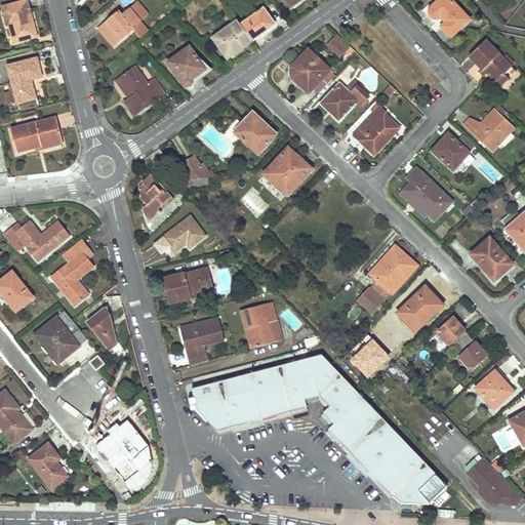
[(421,10),(428,16),(434,24),(442,16),(446,22),(442,27),(451,37),(470,18),(452,0),(439,0),(433,6),(430,3),(421,10)]
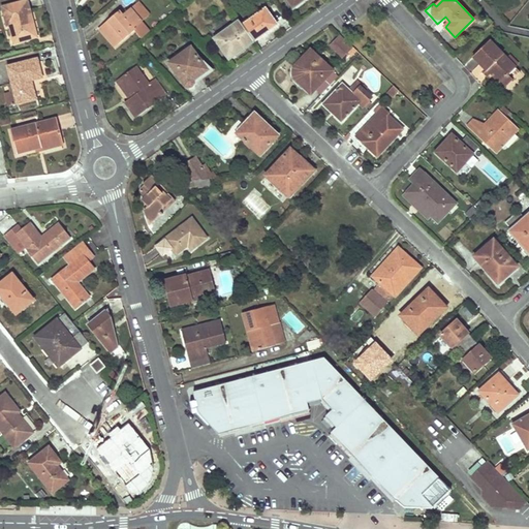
[(9,24),(14,43),(36,37),(27,1),(2,8),(6,25),(9,24)]
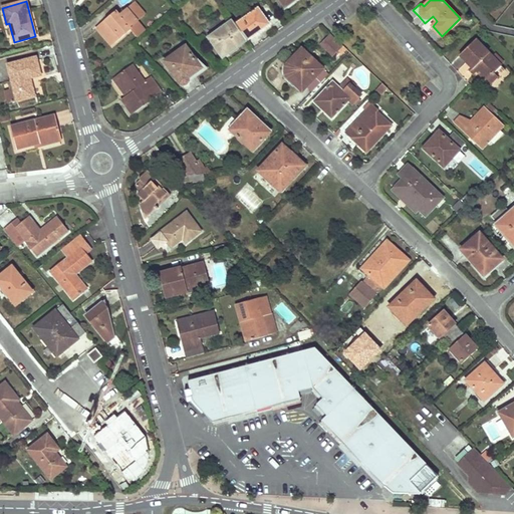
[(144,14),(133,2),(125,8),(136,21),(144,14)]
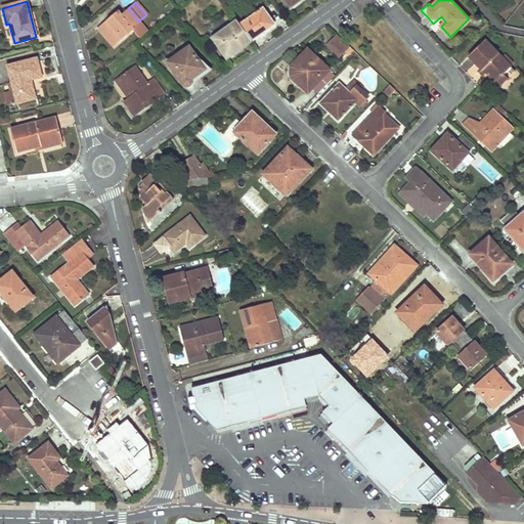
[(108,40),(111,38),(112,37),(118,43),(133,30),(131,28),(138,22),(128,8),(120,15),(117,12),(108,19),(110,22),(100,30),(108,40)]
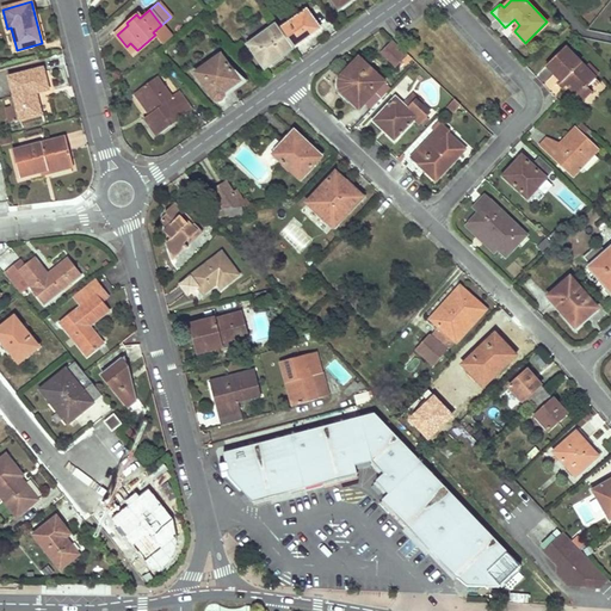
[(279,29),(292,48),(319,29),(306,10),(279,29)]
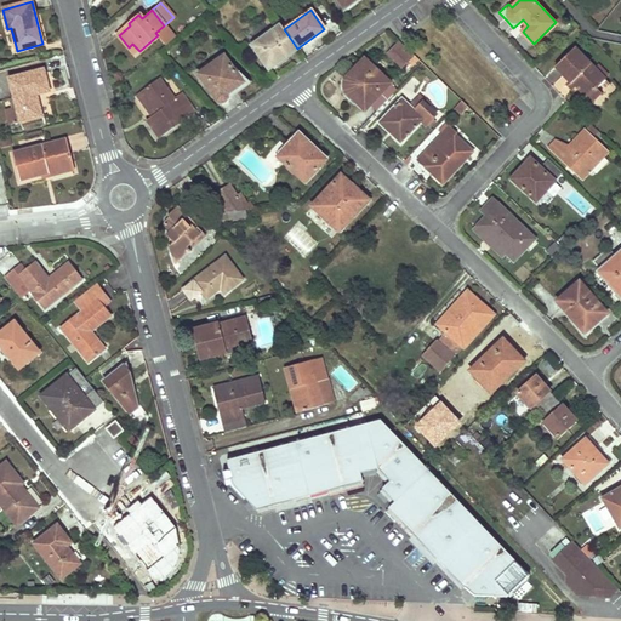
[(272,67),(297,49),(284,29),(280,23),(250,45),(258,57),(262,53),(272,67)]
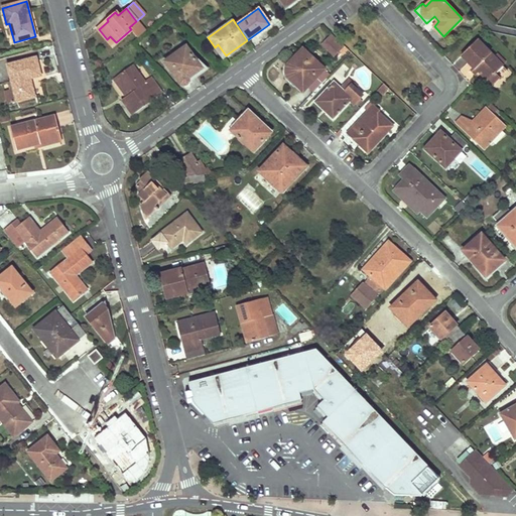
[(332,35),(327,40),(323,45),(333,55),(343,45),(332,35)]
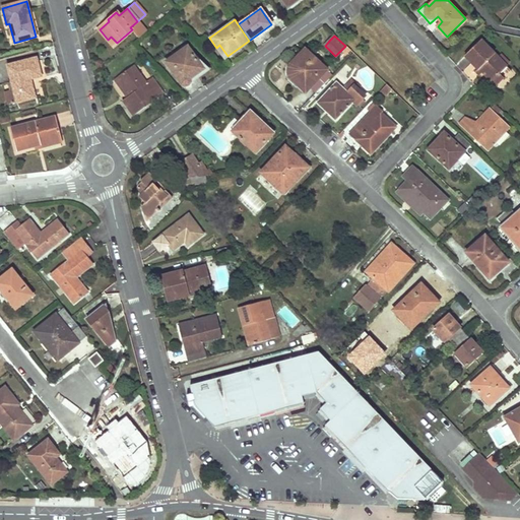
[(481,40),(465,56),(477,69),(479,68),(483,72),(492,81),(500,73),(507,67),(481,40)]
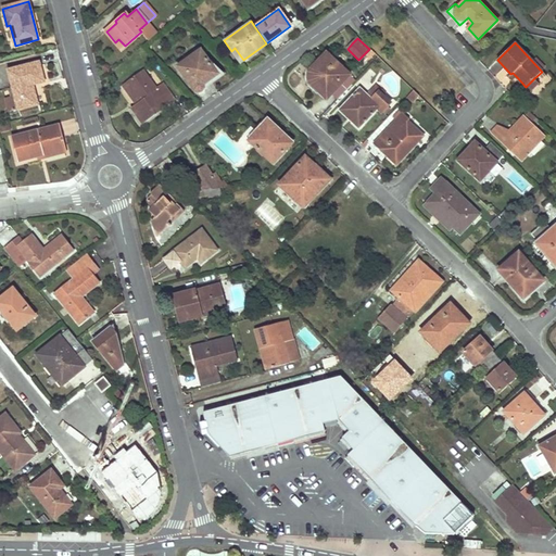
[(198,91),(199,90),(200,90),(202,89),(203,88),(204,83),(217,73),(201,49),(177,65),(194,89),(197,90),(198,91)]
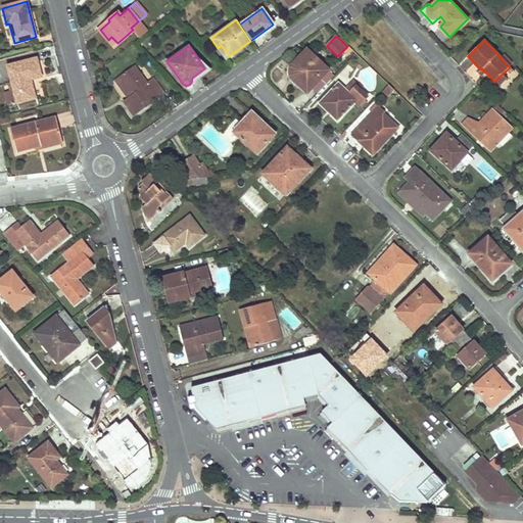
[(289,68),(289,70),(289,72),(289,75),(290,77),(306,93),(312,88),(318,93),(334,76),(311,53),(297,66),(293,61),(291,63),(290,65),(289,68)]
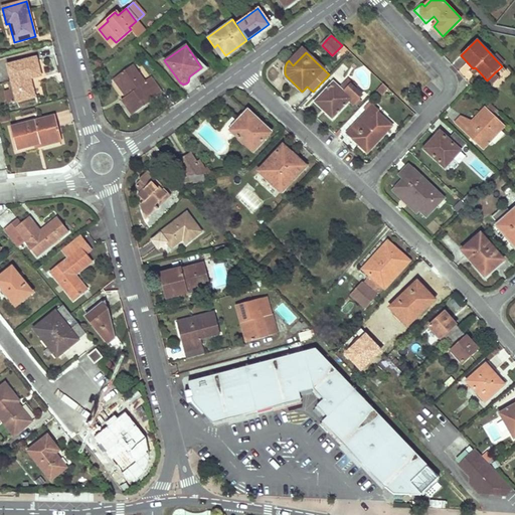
[(35,58),(8,65),(12,81),(15,91),(17,100),(34,96),(30,77),(40,75),(35,58)]
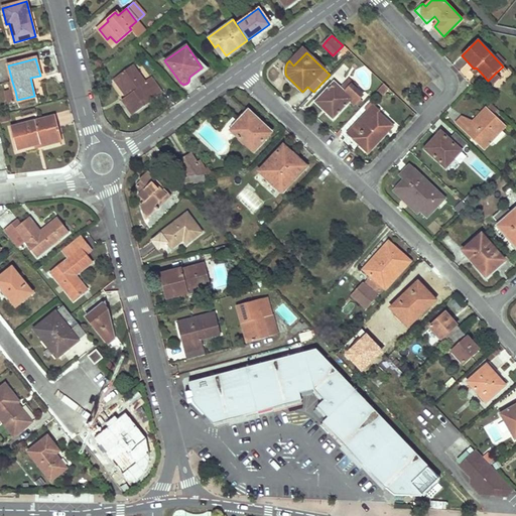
[(127,91),(129,89),(131,92),(122,98),(132,114),(161,93),(149,77),(143,81),(132,65),(117,77),(127,91)]
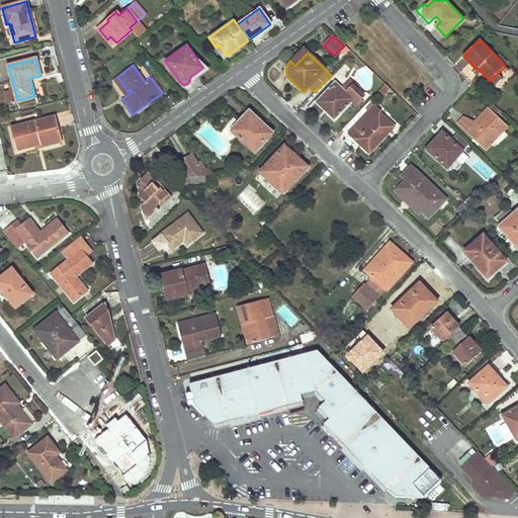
[(495,86),(503,78),(498,73),(490,81),(495,86)]
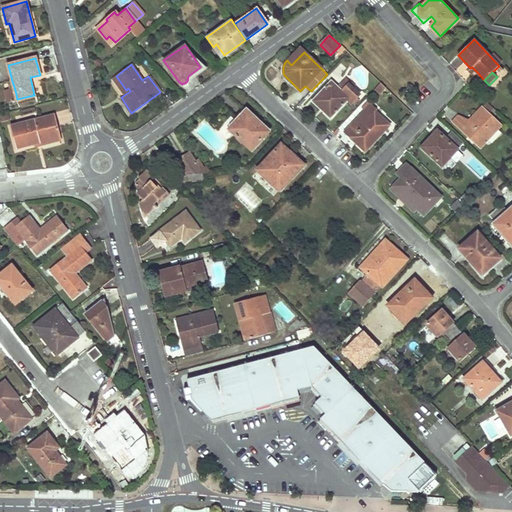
[(316,97),(319,100),(323,104),(321,105),(325,109),(322,111),(329,118),(347,99),(351,102),(358,95),(348,85),(341,92),(331,81),(316,97)]
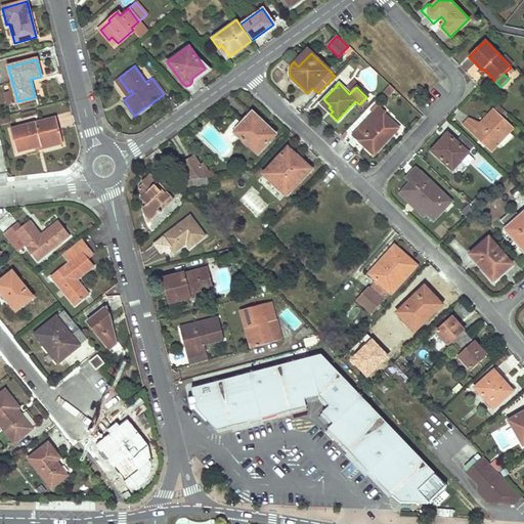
[(370,96),(358,84),(356,87),(366,97),(359,104),(360,106),(370,96)]
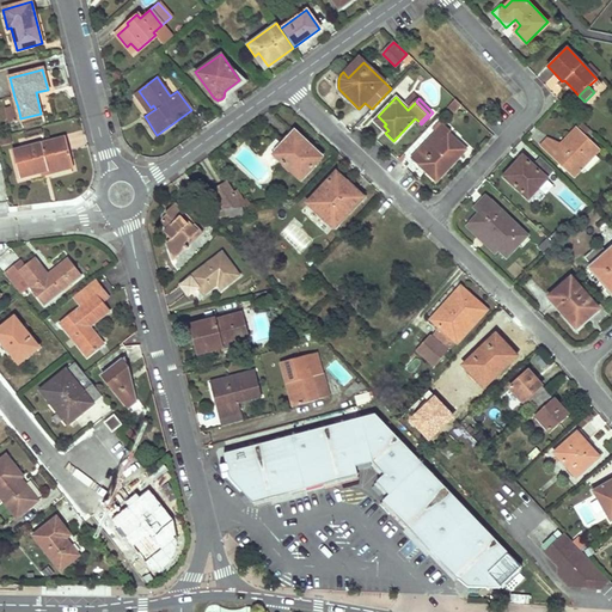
[(461,105),(456,99),(450,106),(454,111),(461,105)]
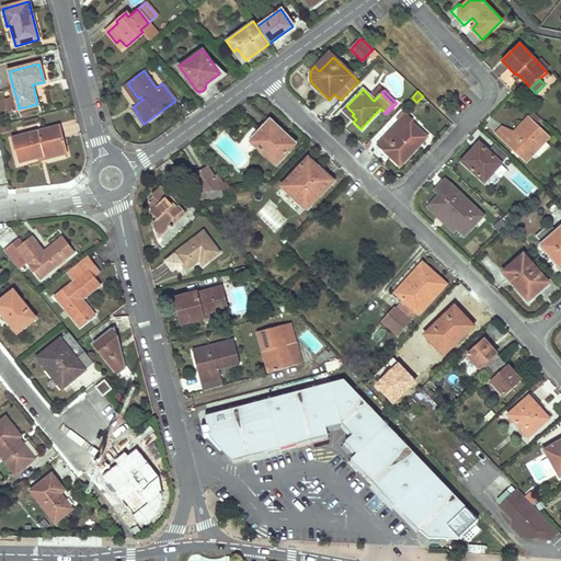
[(7,101),(9,112),(19,109),(16,99),(12,100),(7,101)]
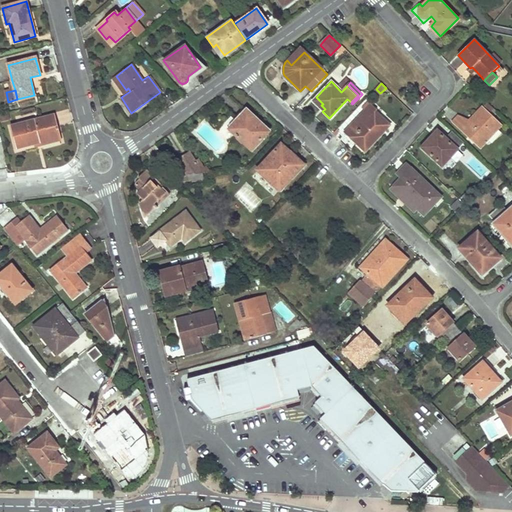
[(494,109),(487,103),(482,109),(488,115),(494,109)]
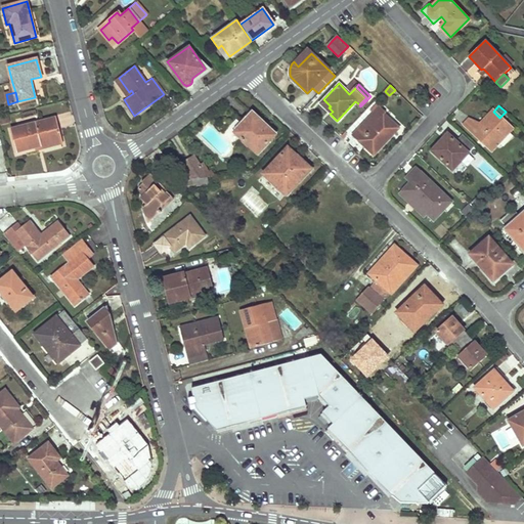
[(386,114),(380,107),(353,135),(365,146),(367,143),(375,150),(386,139),(384,137),(387,134),(389,136),(397,127),(384,115),(386,114)]
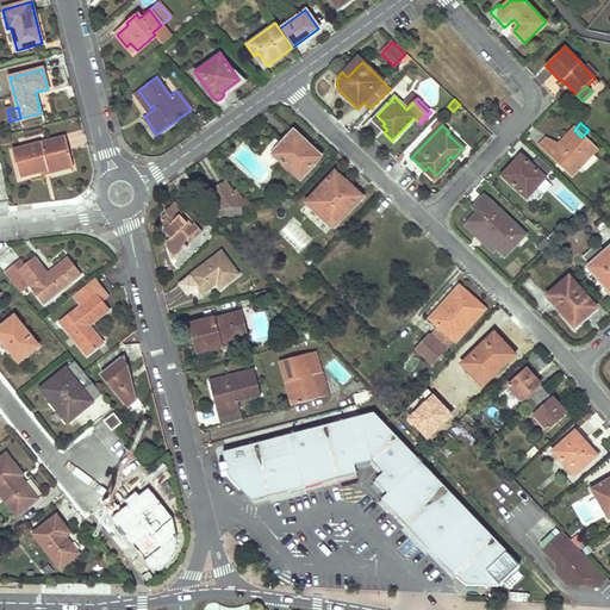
[(574,130),(574,129),(564,139),(566,145),(565,148),(558,144),(546,138),(540,145),(559,163),(561,161),(567,167),(565,169),(572,176),(580,168),(578,166),(591,153),(593,155),(596,151),(582,137),(574,130)]
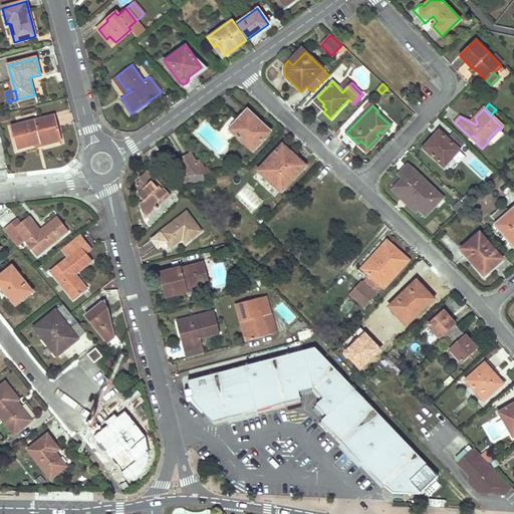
[(247,111),(230,130),(252,151),(269,133),(247,111)]
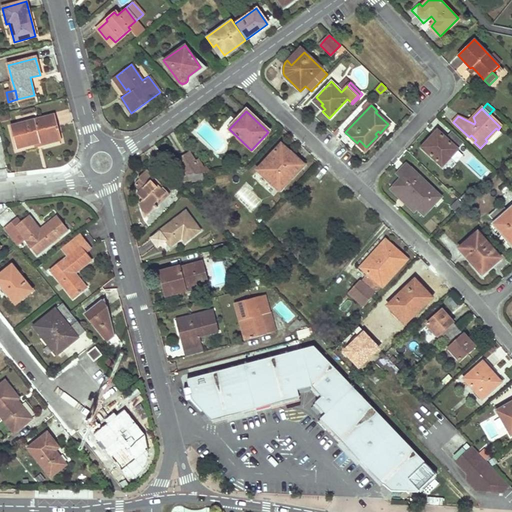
[(10,126),(16,148),(40,142),(41,144),(61,139),(55,115),(10,126)]
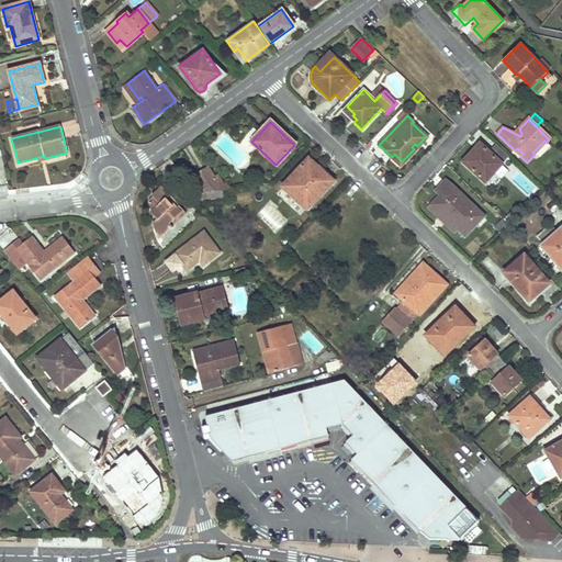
[(535,155),(547,143),(544,141),(532,153),(535,155)]
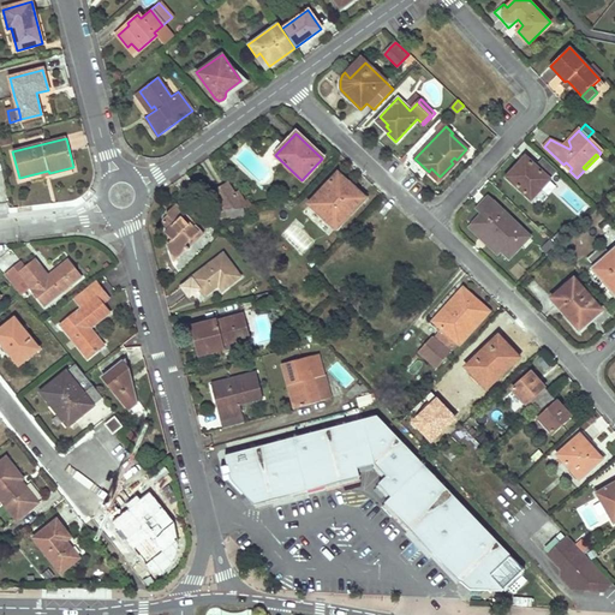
[(525,157),(507,177),(530,199),(548,179),(525,157)]
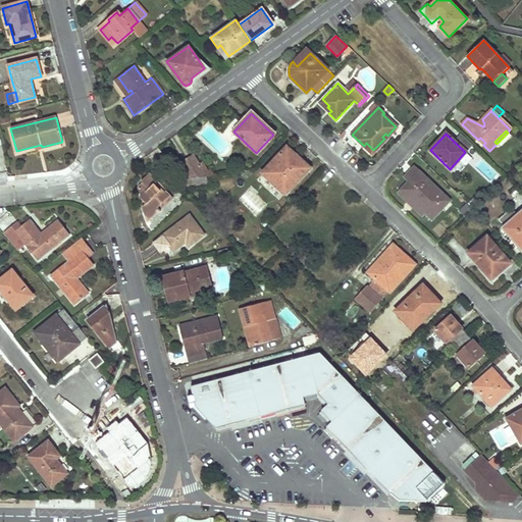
[(283,150),(262,173),(283,194),(308,168),(293,154),(291,156),(283,150)]
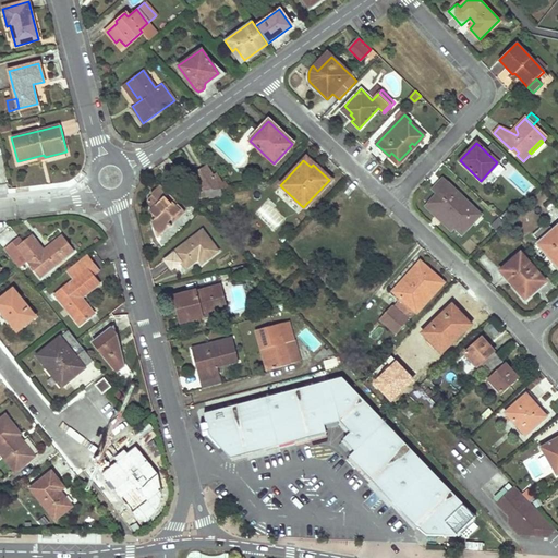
[(193,174),(203,191),(204,191),(219,189),(216,182),(218,180),(215,174),(213,177),(206,167),(193,174)]
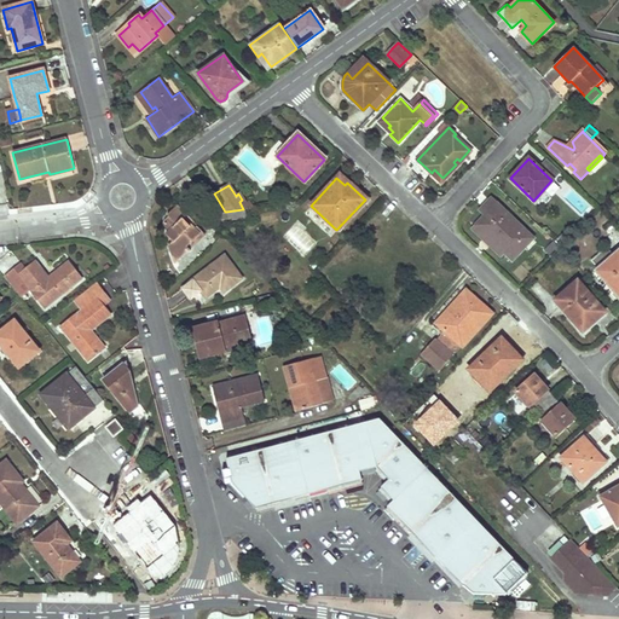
[(480,210),(485,217),(476,225),(504,252),(512,259),(532,239),(491,200),(480,210)]
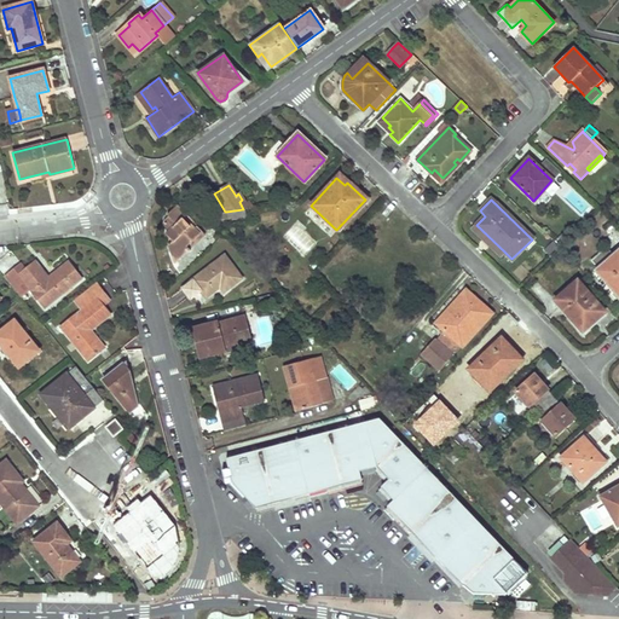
[(166,225),(166,226),(169,230),(167,232),(174,241),(171,244),(181,256),(189,249),(187,248),(197,238),(198,241),(204,233),(192,220),(189,223),(185,219),(189,217),(177,204),(167,214),(169,217),(166,220),(166,223),(166,225)]
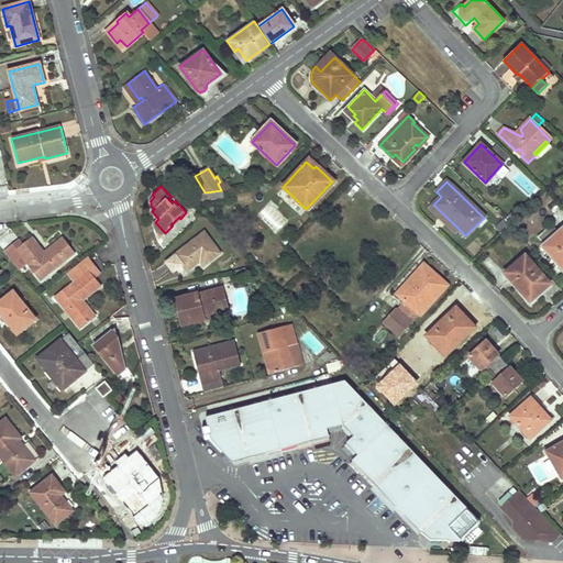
[(207,200),(223,198),(221,190),(206,192),(207,199),(207,200)]
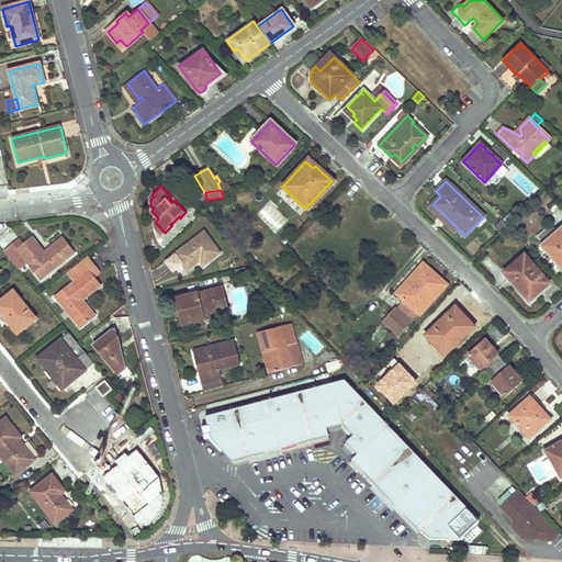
[(458,228),(433,204),(429,208),(453,233),(458,228)]
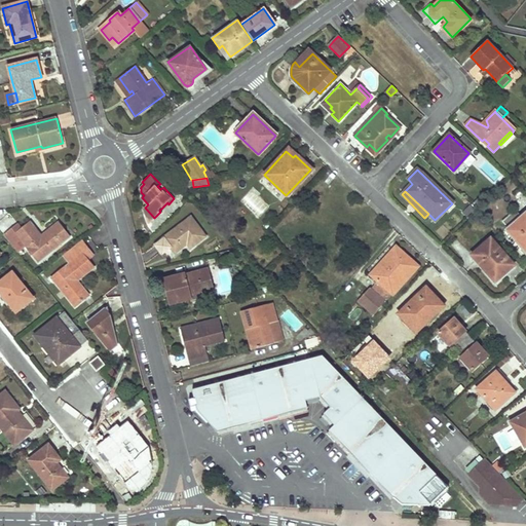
[(142,210),(148,224),(154,218),(145,208),(142,210)]
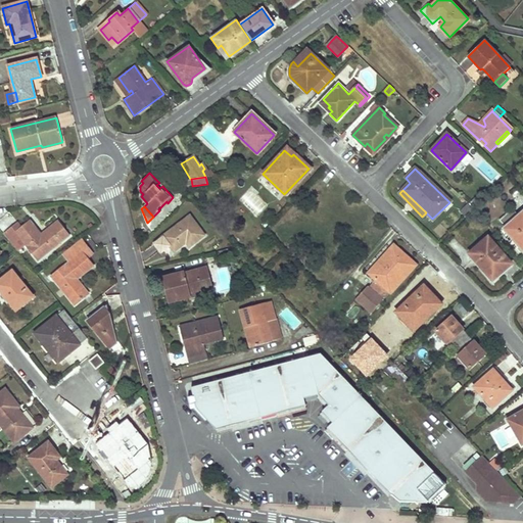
[(500,221),(506,228),(503,230),(520,249),(522,245),(522,211),(517,217),(511,210),(500,221)]
